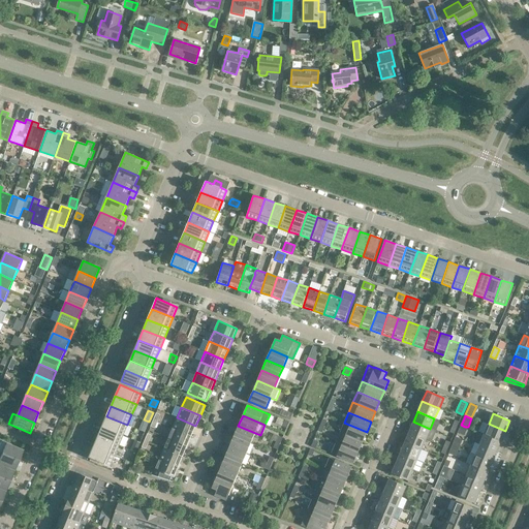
[(127,425),(106,416),(102,427),(123,435),(127,425)]
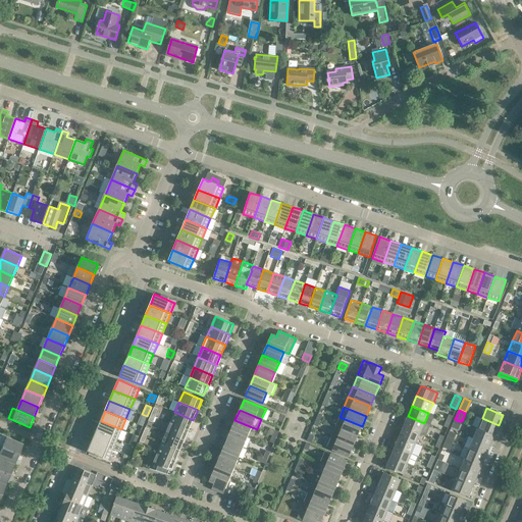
[(193,420),(174,412),(170,422),(189,430),(193,420)]
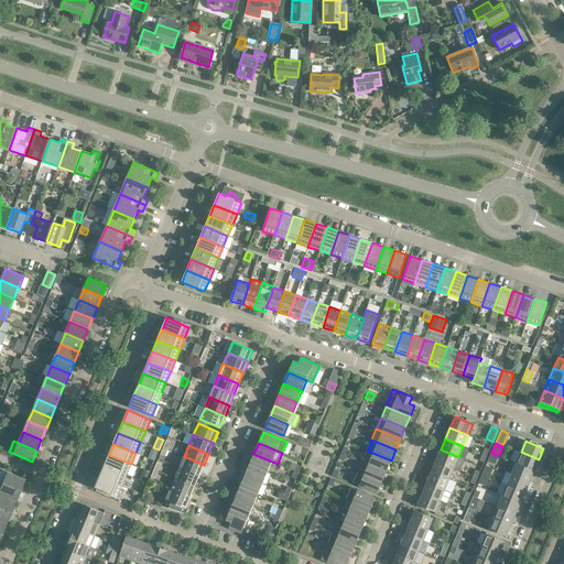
[(152,447),(148,458),(154,461),(159,451),(152,447)]
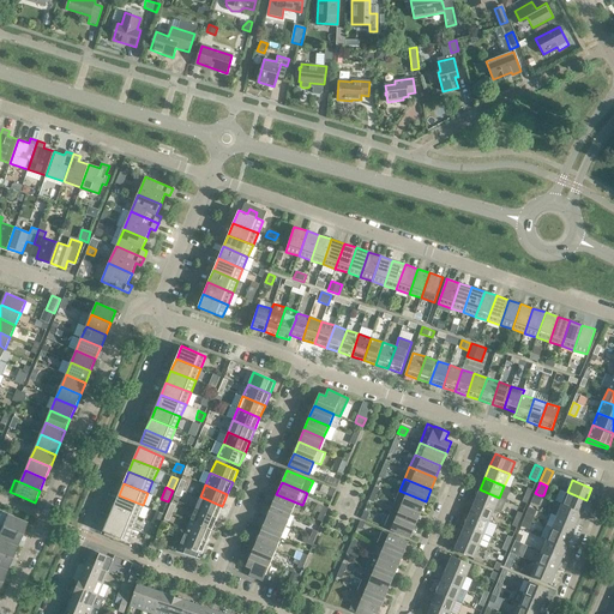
[(506,500),(499,498),(480,489),(475,501),(494,510),(501,512),(506,500)]
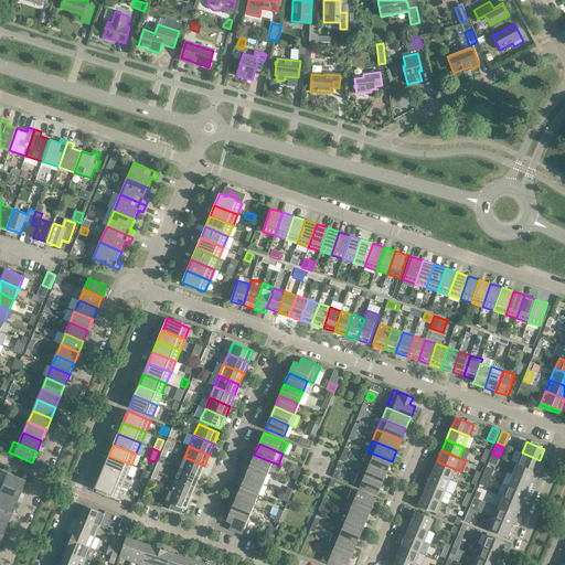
[(392,461),(368,451),(363,462),(387,472),(392,461)]
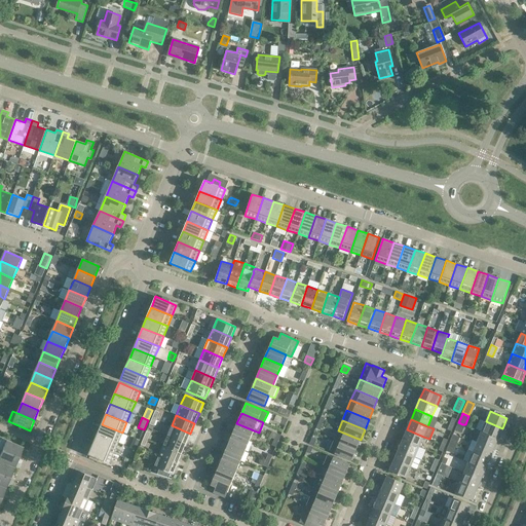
[(502,428),(486,421),(481,431),(498,439),(502,428)]
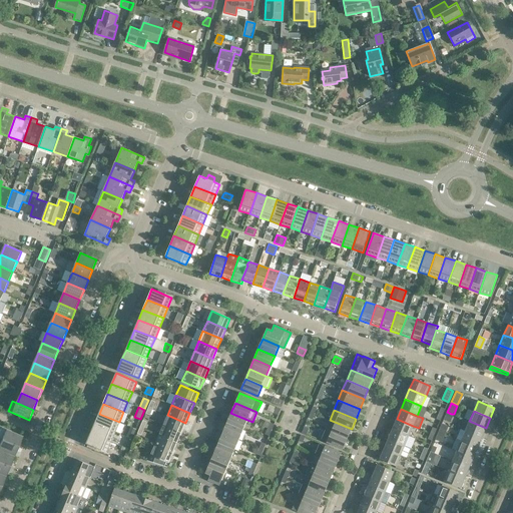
[(445,418),(444,421),(450,423),(454,415),(451,414),(447,412),(445,418)]
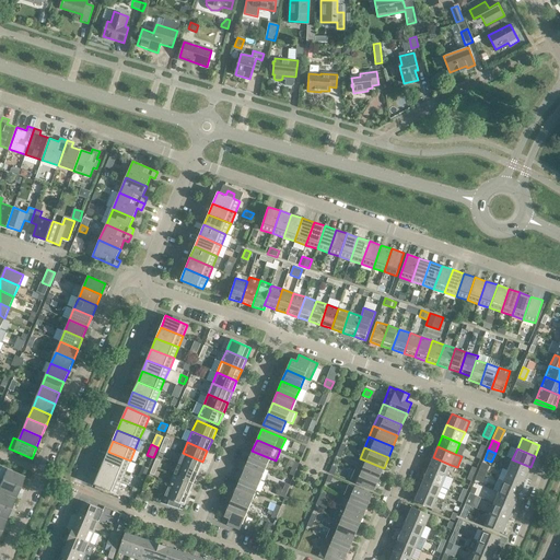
[(270,458),(252,451),(247,462),(265,469),(270,458)]
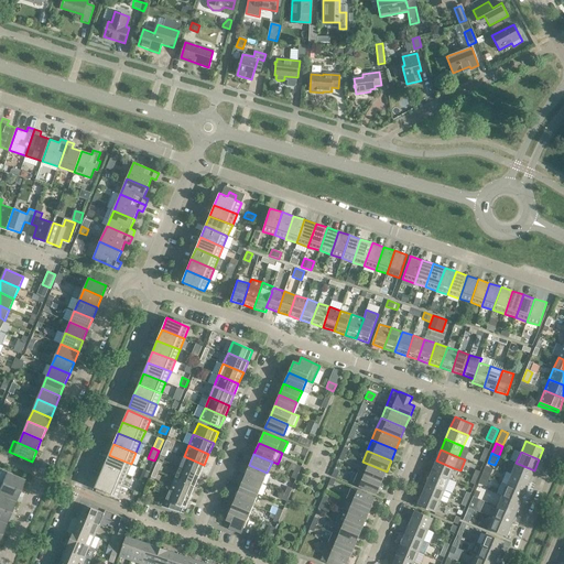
[(131,464),(109,455),(104,466),(127,475),(131,464)]
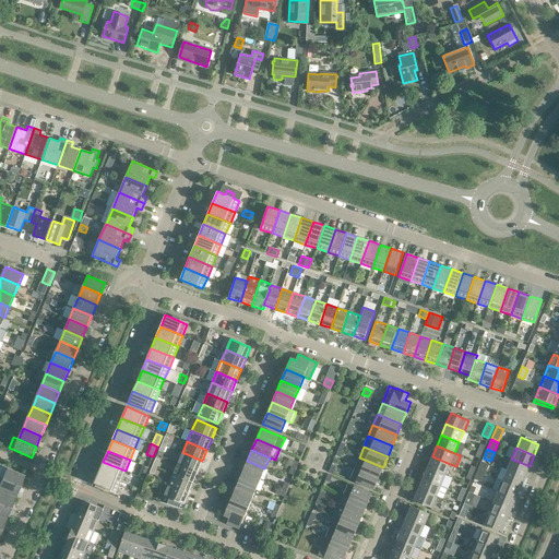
[(202,461),(182,452),(178,463),(198,472),(202,461)]
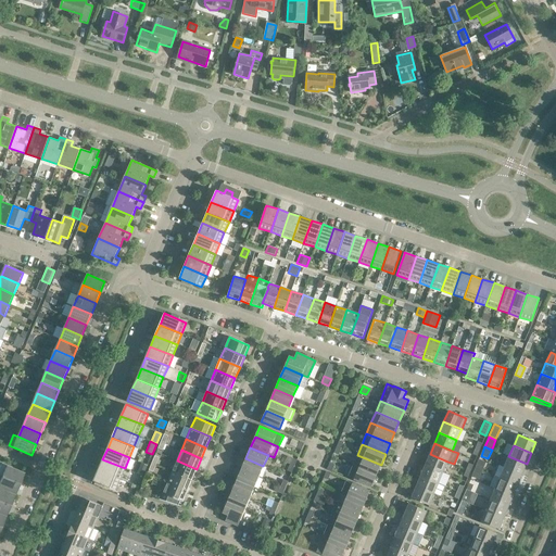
[(447,462),(430,454),(426,465),(443,472),(447,462)]
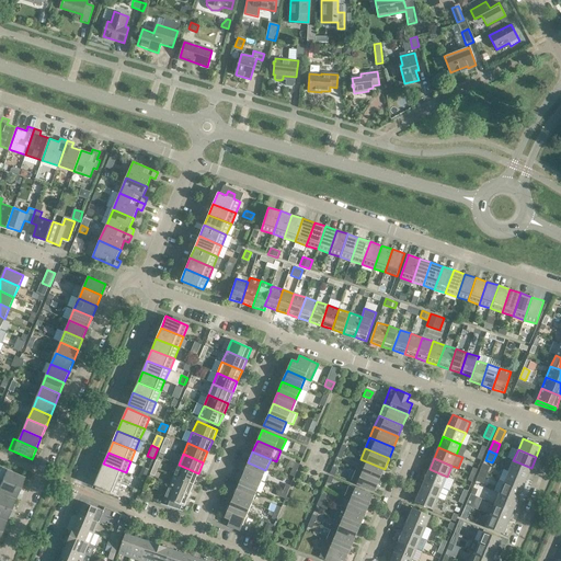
[(385,469),(361,459),(356,470),(379,480),(385,469)]
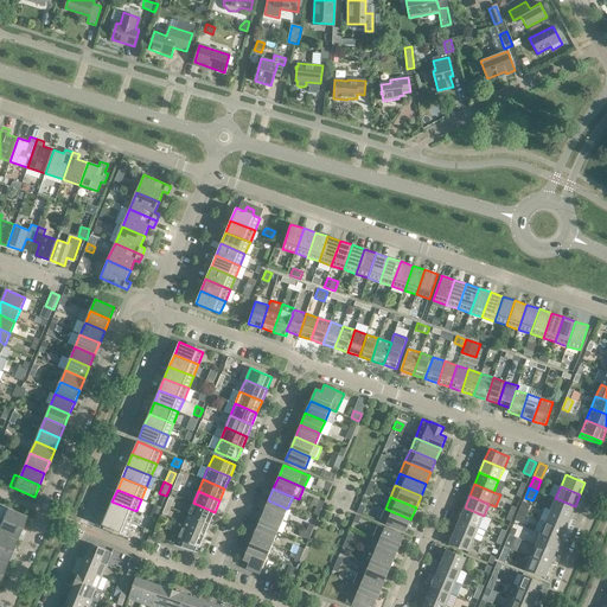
[(575,506),(555,498),(550,510),(569,518),(575,506)]
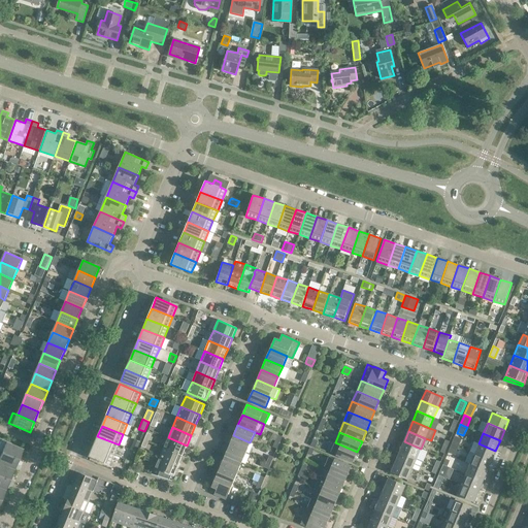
[(250,442),(233,435),(229,446),(245,453),(250,442)]
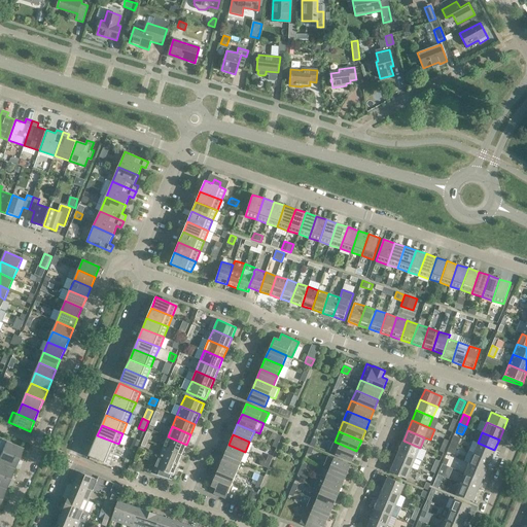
[(453,437),(451,444),(457,446),(461,437),(454,434),(453,437)]
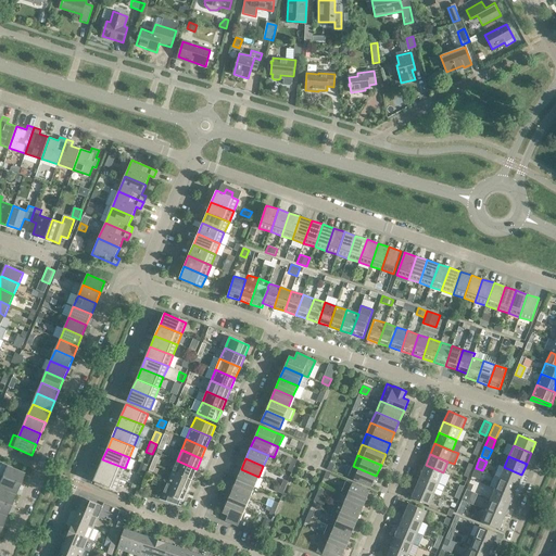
[(125,468),(102,459),(98,470),(121,479),(125,468)]
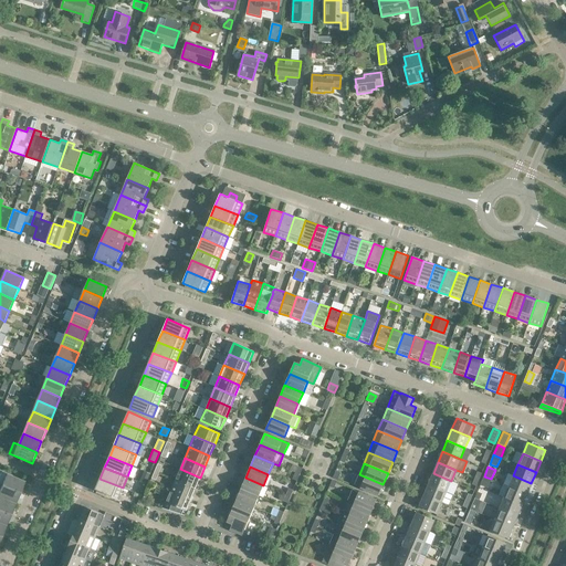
[(200,478),(180,469),(176,480),(196,489),(200,478)]
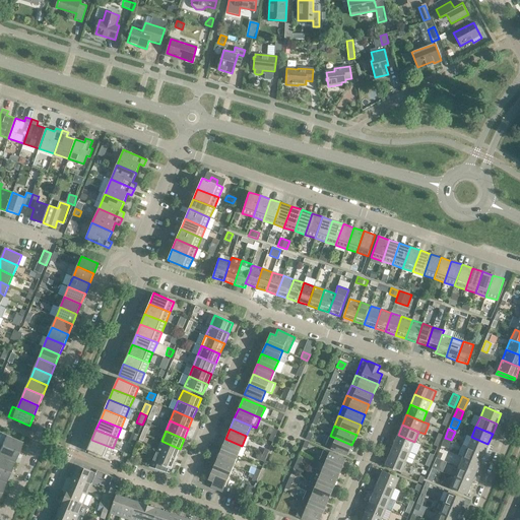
[(0,436),(0,445),(1,446),(18,453),(22,442),(1,434),(0,436)]
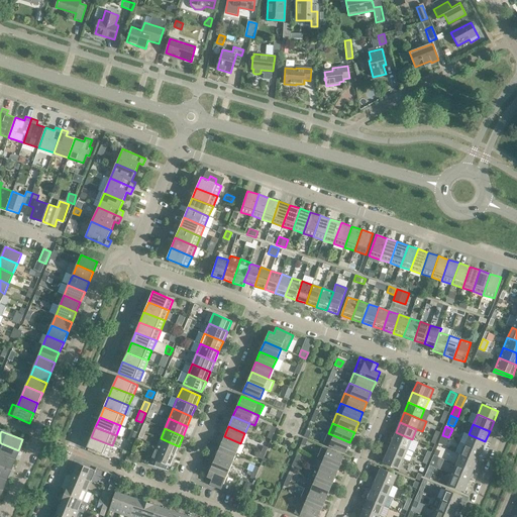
[(412,439),(396,432),(391,442),(408,449),(412,439)]
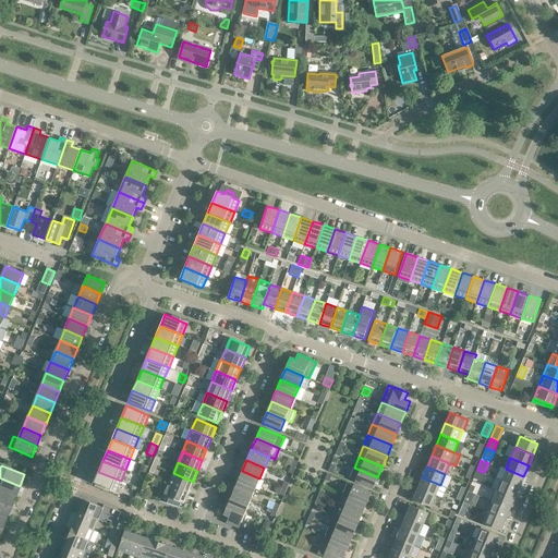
[(377,477),(354,468),(349,478),(373,488),(377,477)]
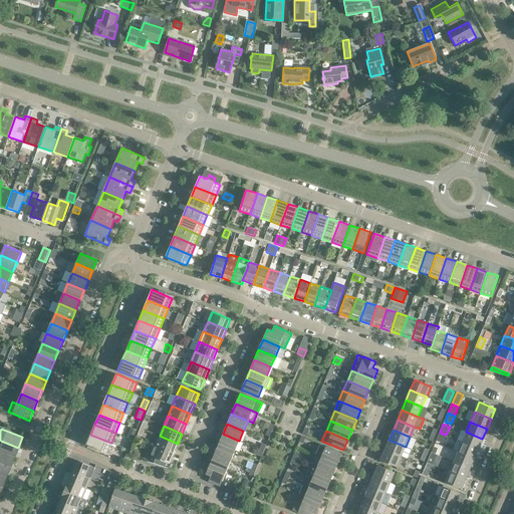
[(482,439),(466,432),(462,442),(478,449),(482,439)]
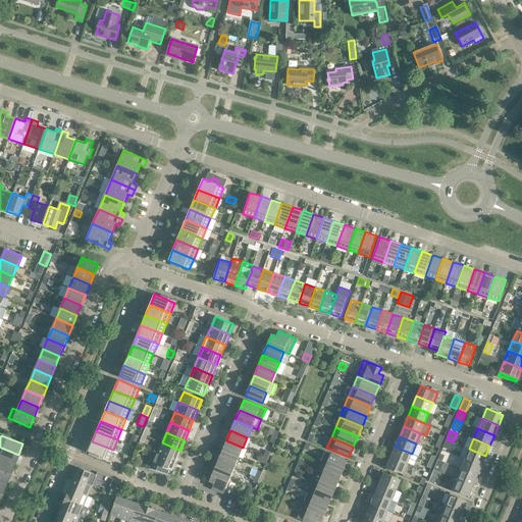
[(444,446),(442,448),(450,451),(453,442),(451,440),(447,439),(444,446)]
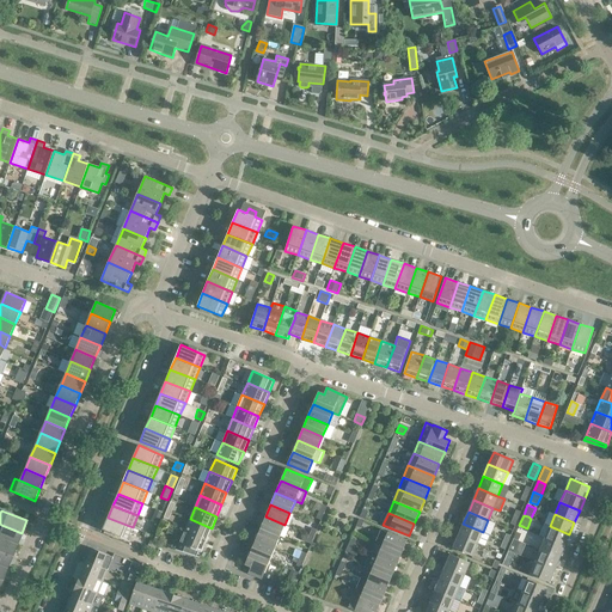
[(292,527),(285,525),(265,516),(261,528),(280,537),(287,539),(292,527)]
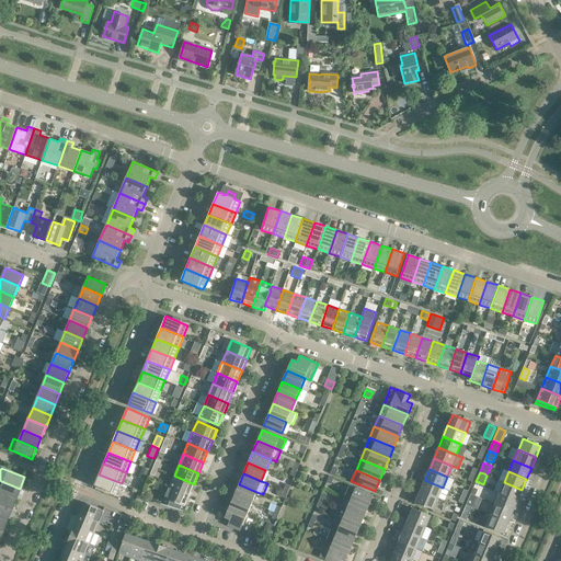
[(122,483),(99,474),(94,485),(116,495),(122,483)]
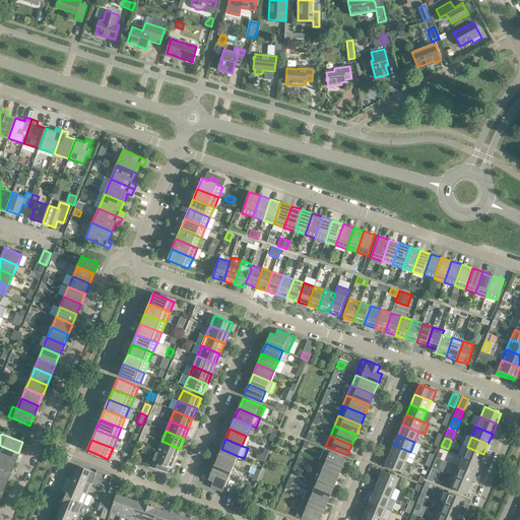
[(180,449),(161,441),(156,451),(176,459),(180,449)]
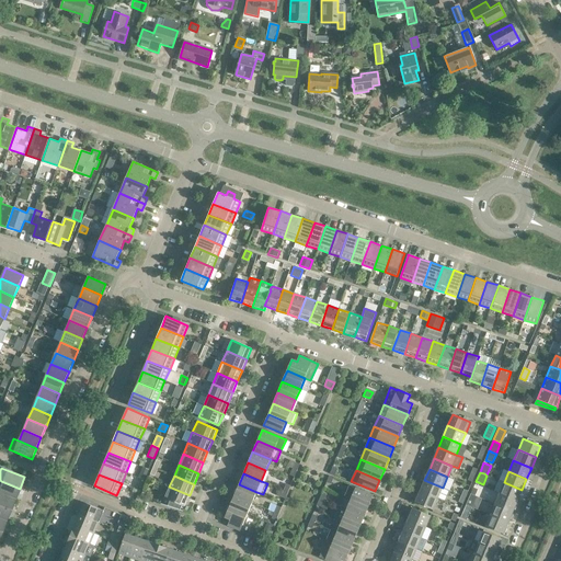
[(443,488),(424,480),(420,491),(438,499),(443,488)]
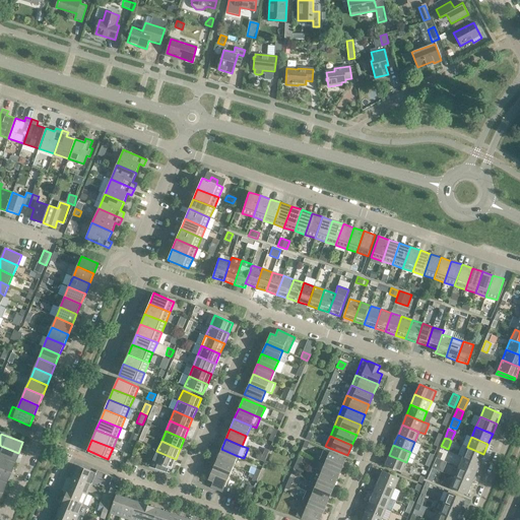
[(18,453),(1,446),(0,449),(0,456),(13,463),(18,453)]
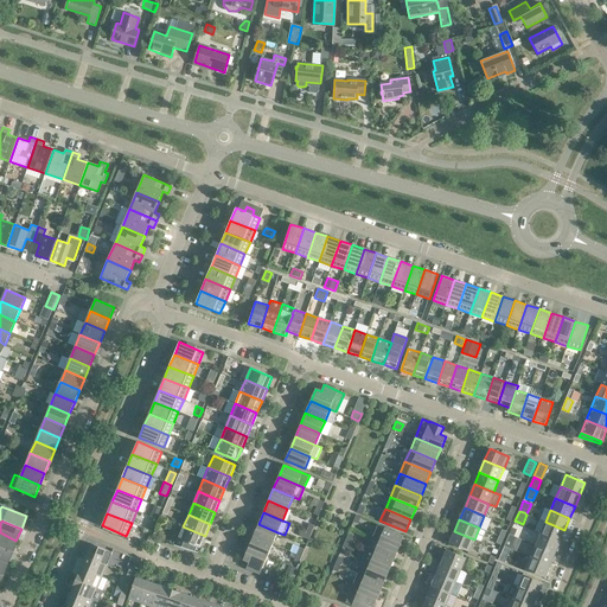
[(564,530),(545,522),(541,534),(560,542),(564,530)]
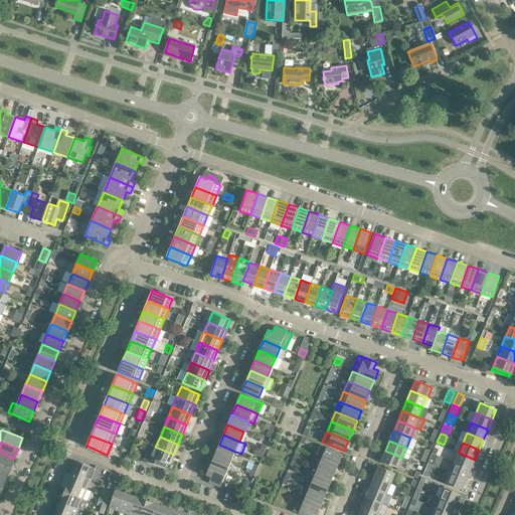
[(235,452),(219,445),(215,455),(231,462),(235,452)]
